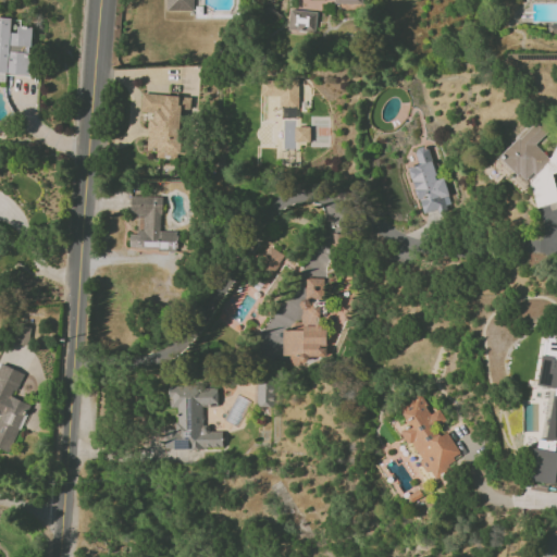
[(165,0),(166,11),(194,11),(193,0),(165,0)]
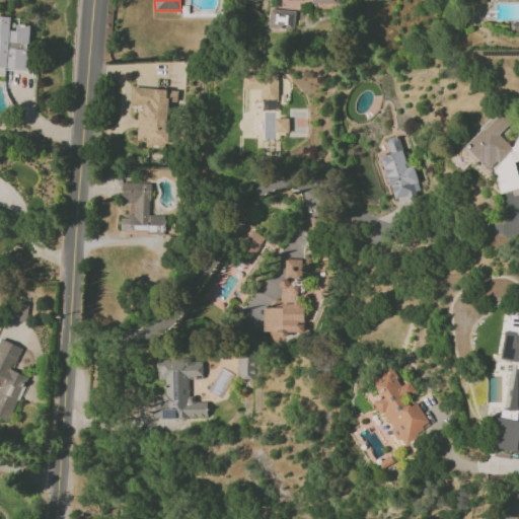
[(294,29),(295,10),(270,9),(269,28),(294,29)]
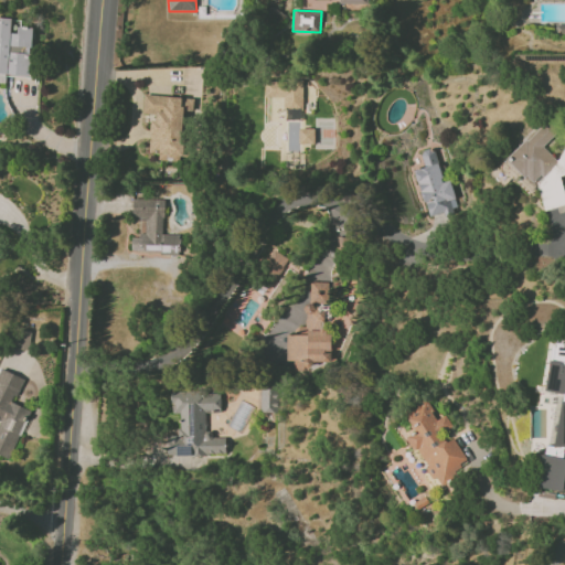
[(0,74),(30,76),(33,28),(13,27),(13,19),(0,18),(0,74)]
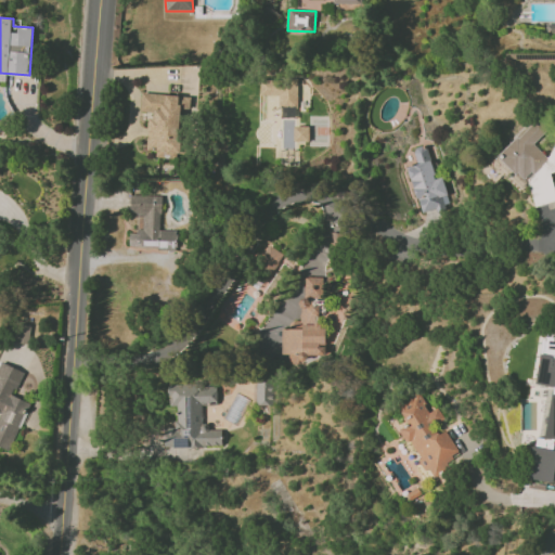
[(297,105),(297,80),(260,79),(260,95),(279,95),(279,105),(297,105)]
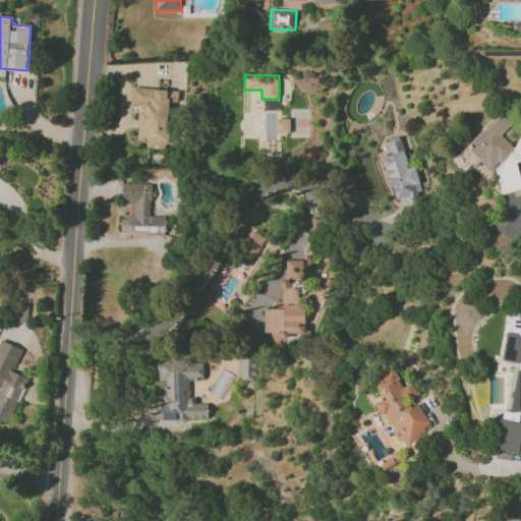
[(178,91),(132,88),(131,105),(140,106),(137,140),(147,141),(146,145),(168,147),(171,103),(178,103),(178,91)]
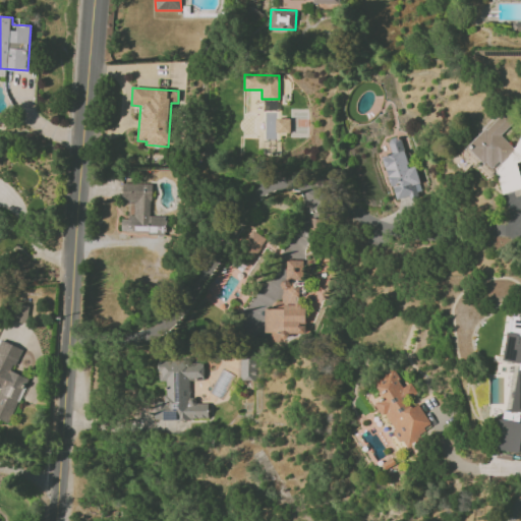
[(264,110),(278,110),(277,100),(263,100),(264,110)]
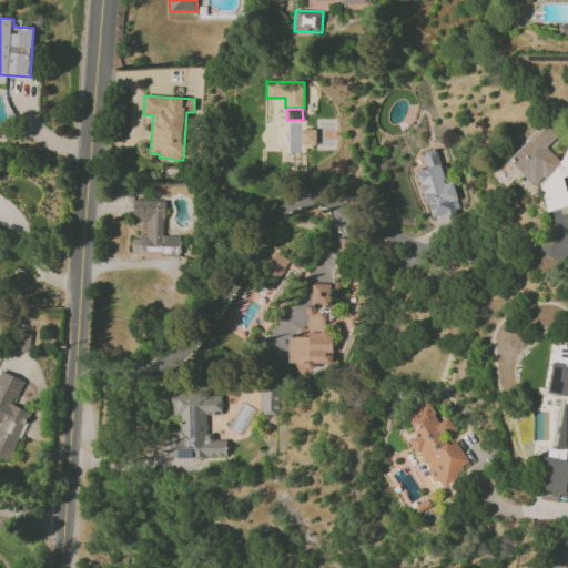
[(508,160),(526,178),(533,181),(541,190),(546,211),(567,205),(567,202),(563,176),(567,175),(567,146),(560,163),(545,148),(557,135),(559,130),(550,121),(529,141),(527,141),(508,160)]
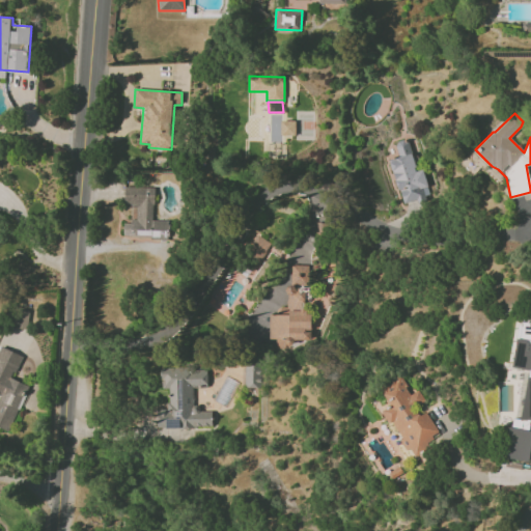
[(295,120),(281,121),(281,136),(296,135),(295,120)]
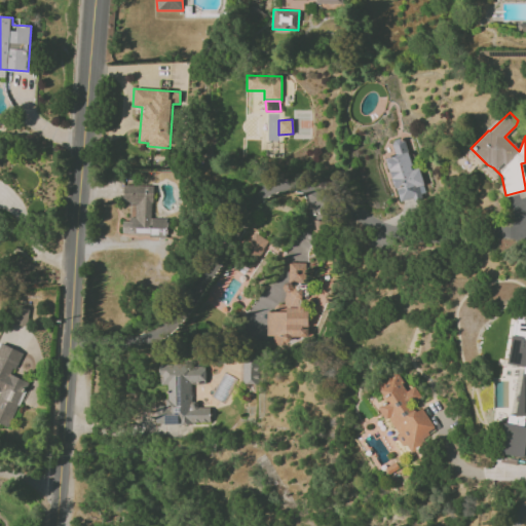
[(386,158),(399,202),(426,194),(418,167),(412,170),(403,138),(391,141),(396,155),(386,158)]
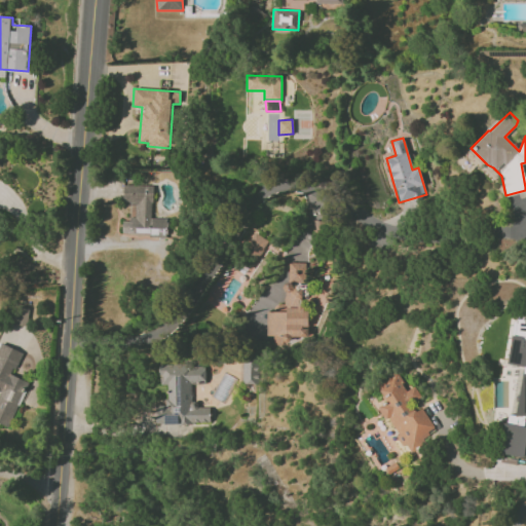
[(152,185),(123,185),(122,203),(135,203),(135,219),(122,219),(122,234),(166,234),(166,218),(152,218),(152,185)]
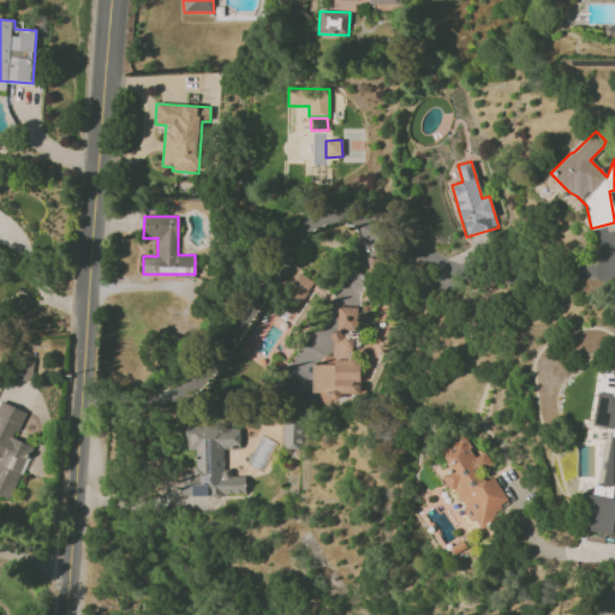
[(305,304),(317,285),(297,272),(285,292),(305,304)]
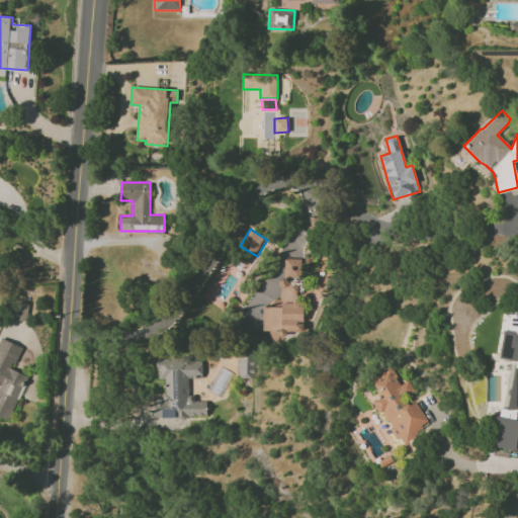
[(301,332),(303,259),(284,259),(284,279),(280,279),(280,299),(273,299),(273,308),(263,308),(263,331),(269,331),(269,340),(286,340),(286,332),(301,332)]
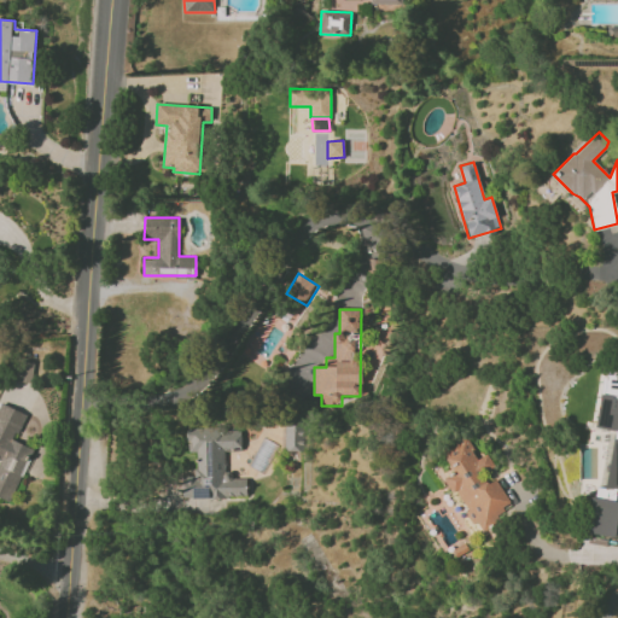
[(16,382),(31,383),(33,362),(16,362),(16,382)]
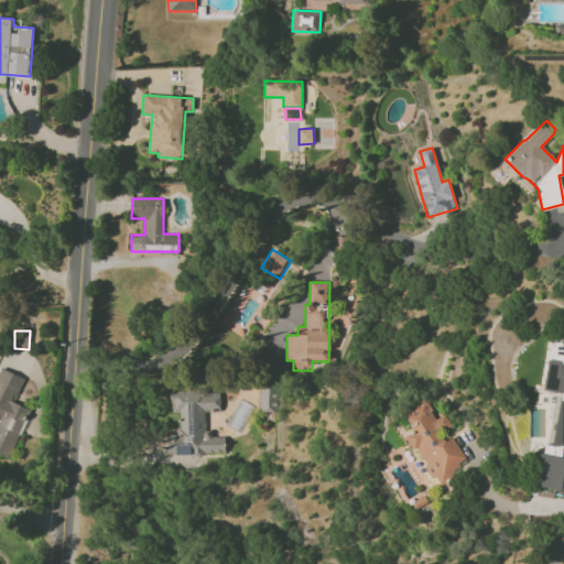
[(554,445),(563,445),(563,344),(548,344),(546,391),(555,391),(554,445)]
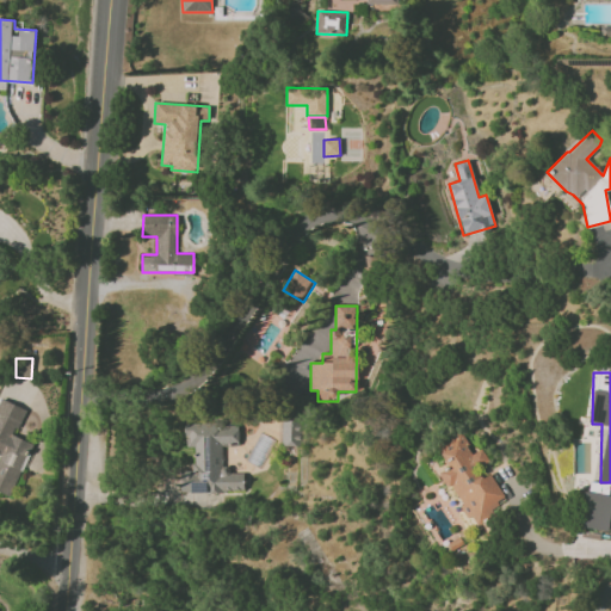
[(25,409),(0,399),(0,492),(8,497),(31,444),(13,436),(25,409)]
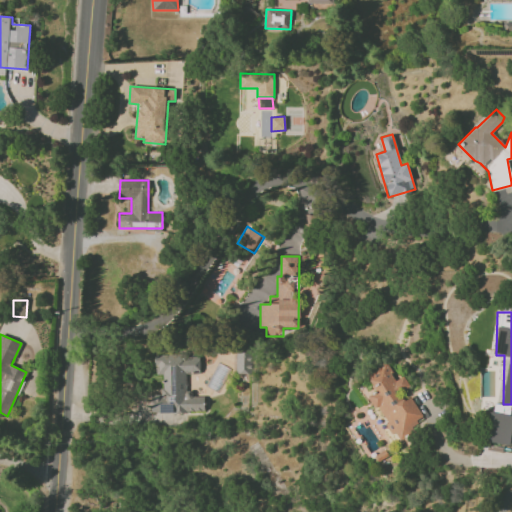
[(235,374),(252,374),(252,353),(235,353),(235,374)]
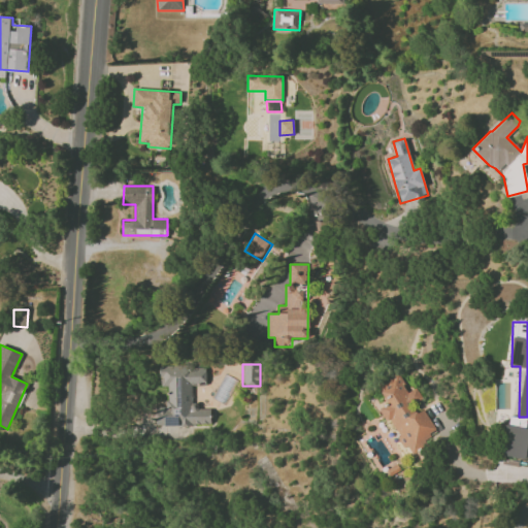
[(156,426),(210,425),(210,406),(192,406),(191,386),(205,386),(205,366),(159,367),(159,388),(166,388),(167,407),(156,407),(156,426)]
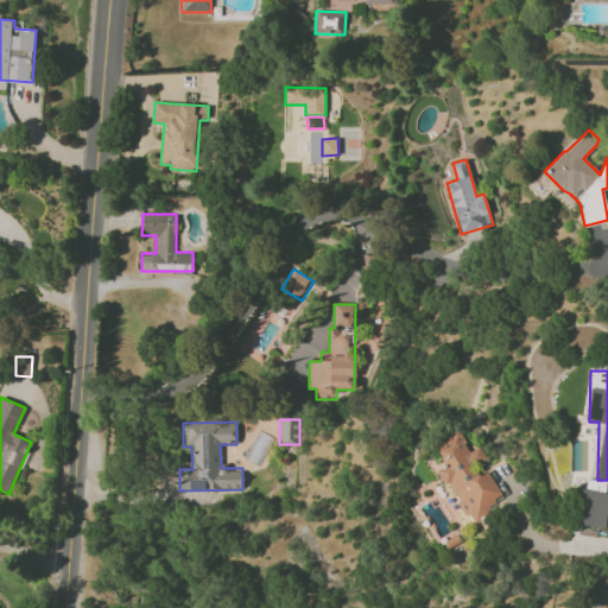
[(436,443),(447,467),(443,468),(466,519),(504,502),(489,470),(480,475),(475,464),(486,460),(480,447),(469,451),(461,432),(436,443)]
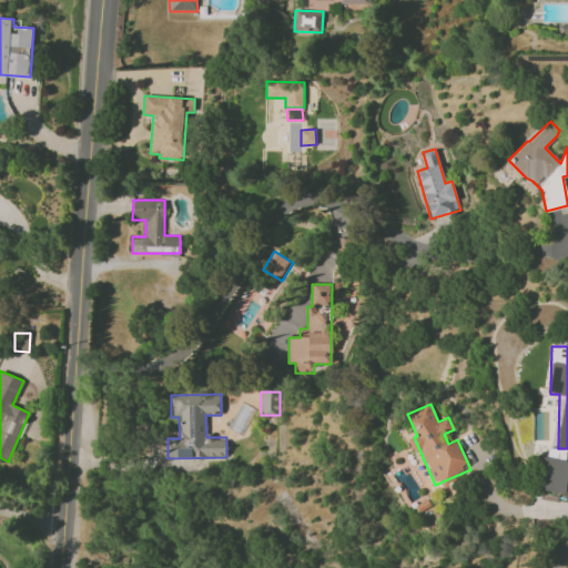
[(567,472),(567,458),(544,458),(541,492),(567,493),(567,472)]
